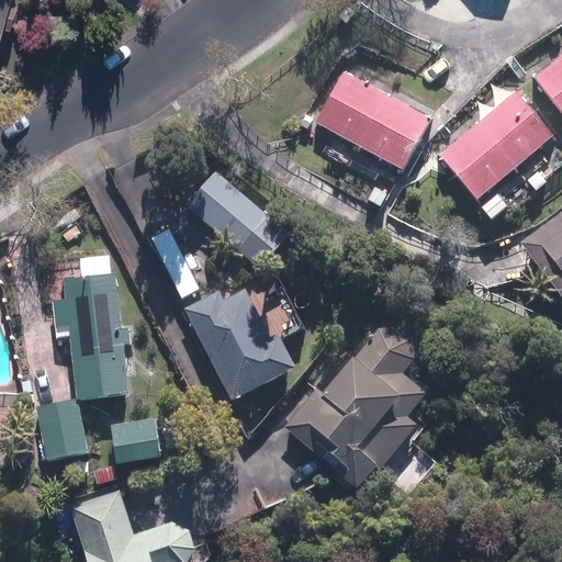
[(0,0),(0,54),(13,0),(0,0)]
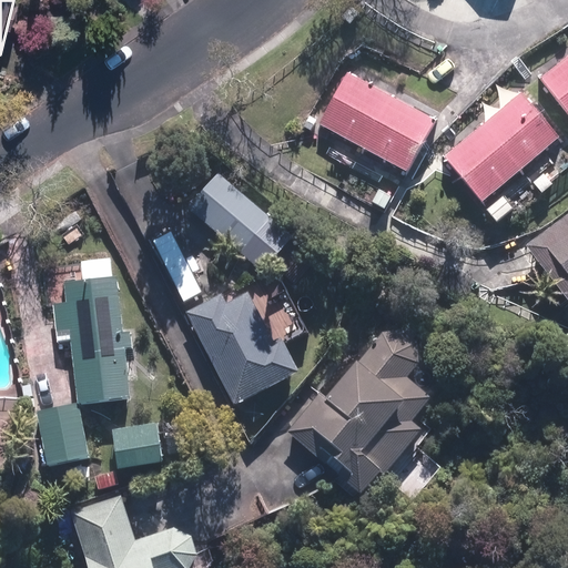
[(567,58),(541,79),(567,112),(567,58)]
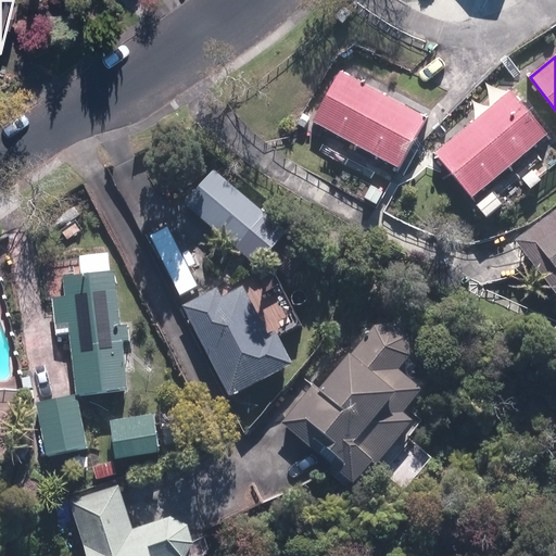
[(313,123),(400,168),(427,116),(340,71),(313,123)]
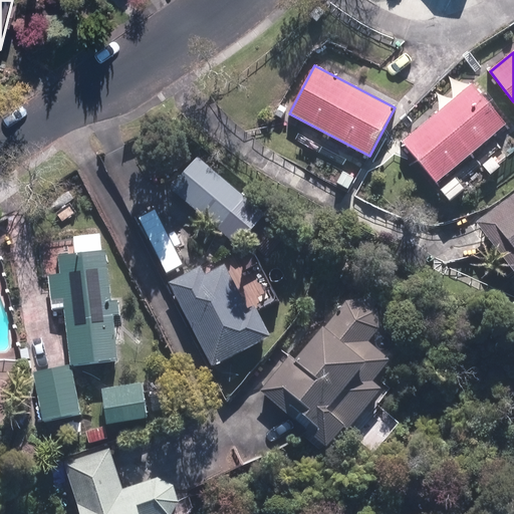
[(403,142),(438,182),(505,124),(471,83),(403,142)]
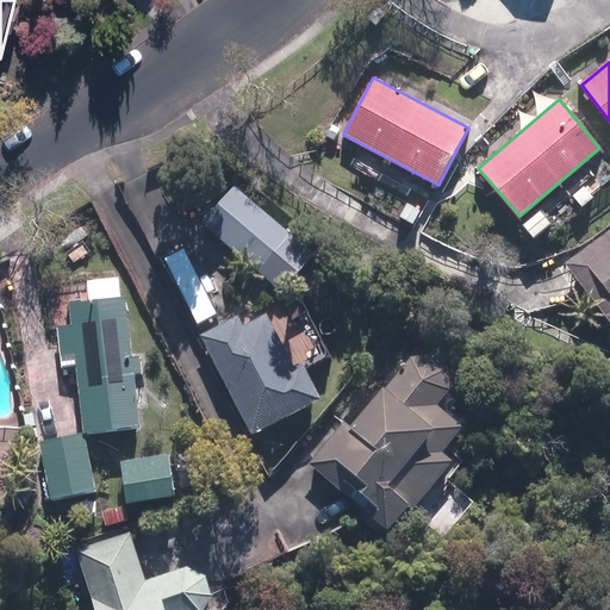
[(324,135),(332,139),(338,129),(331,124),(324,135)]
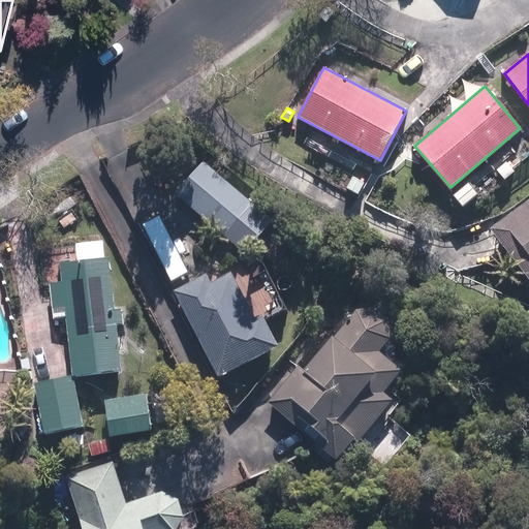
[(175,195),(226,238),(254,204),(204,161),(175,195)]
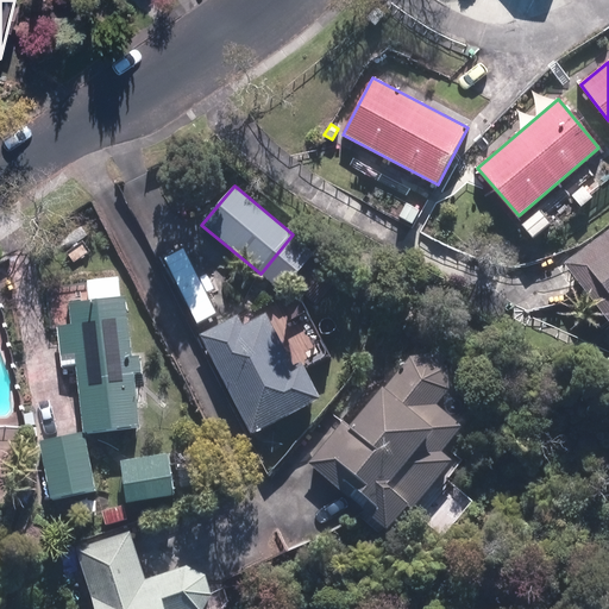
[(399,217),(410,225),(420,208),(407,201),(399,217)]
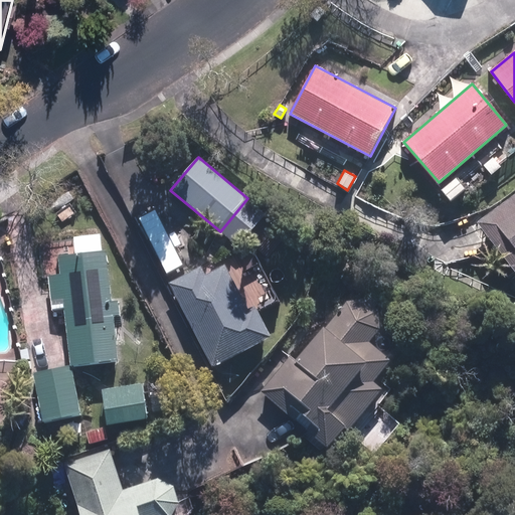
[(442,189),(452,200),(466,187),(457,177),(442,189)]
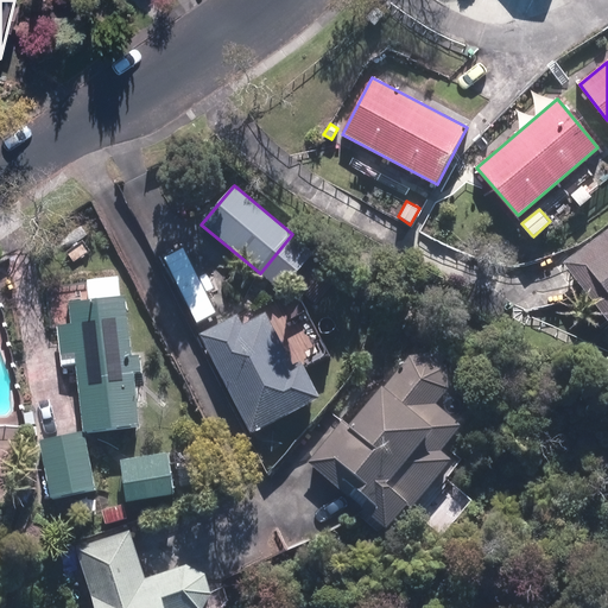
[(607,230),(565,263),(607,318),(607,230)]
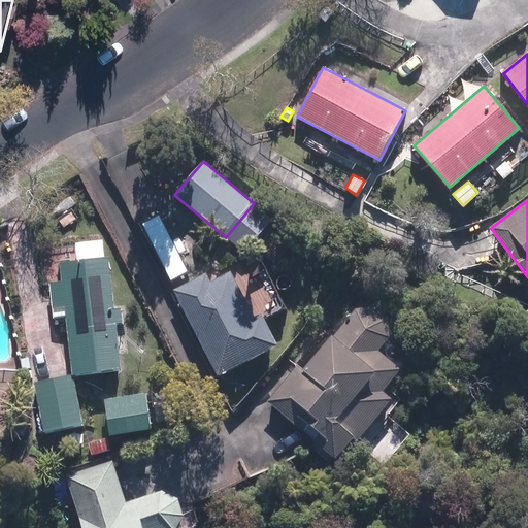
[(66,307),(73,375),(123,370),(119,325),(126,324),(124,305),(116,306),(110,258),(62,262),(64,282),(57,283),(60,308),(66,307)]
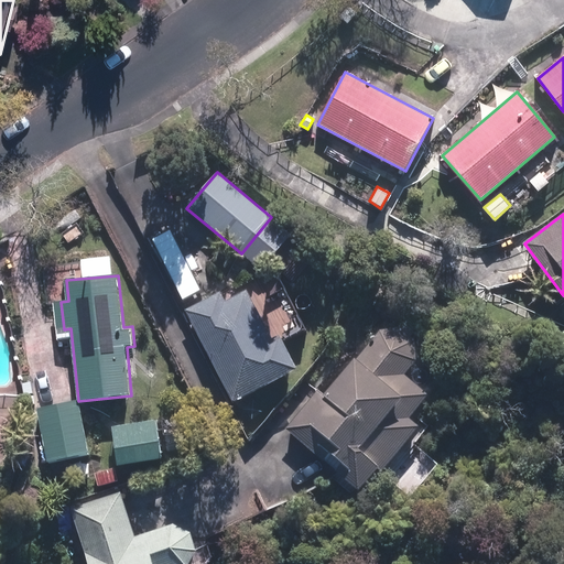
[(184,313),(235,403),(299,368),(280,334),(273,338),(248,291),(226,303),(220,293),(184,313)]
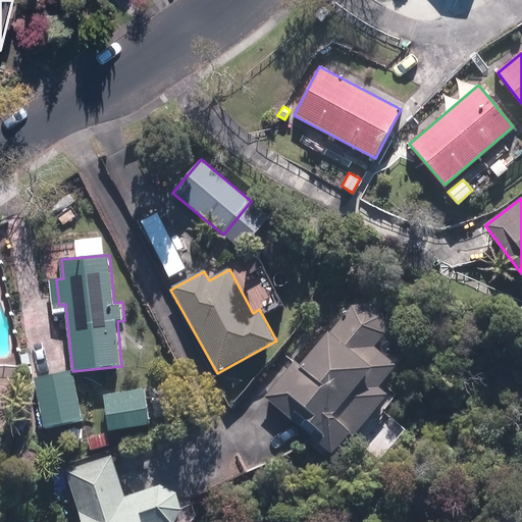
[(250,278),(255,288),(267,281),(262,272),(250,278)]
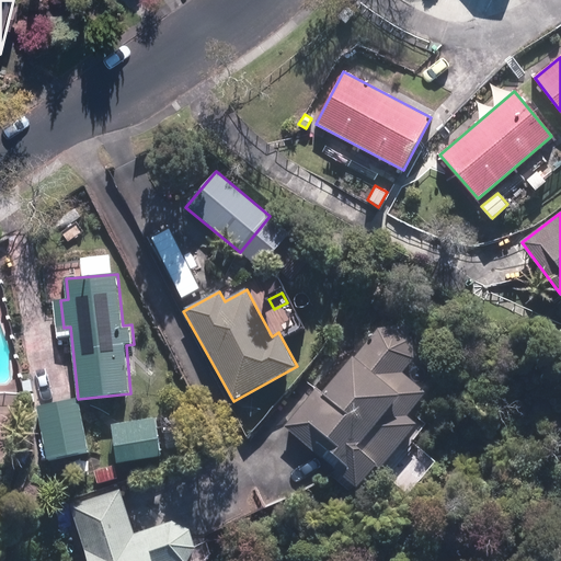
[(286,430),(359,491),(378,469),(382,472),(420,428),(410,421),(430,398),(404,377),(416,363),(415,344),(399,330),(379,332),(324,397),(318,391),(286,430)]
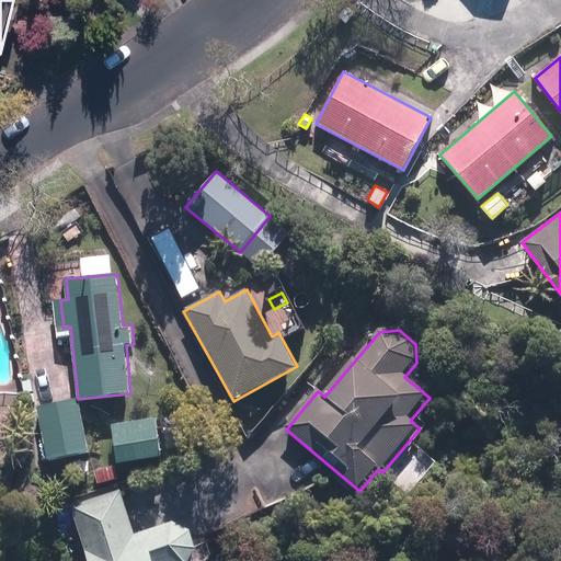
[(37,408),(48,459),(90,451),(79,399),(37,408)]
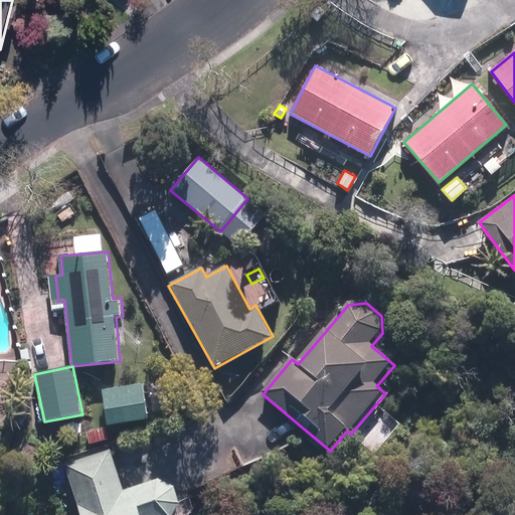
[(150,380),(152,396),(166,394),(164,378),(150,380)]
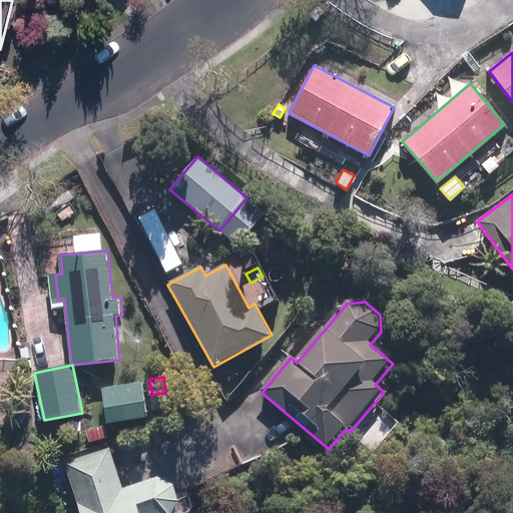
[(101,387),(107,423),(148,417),(142,381),(101,387)]
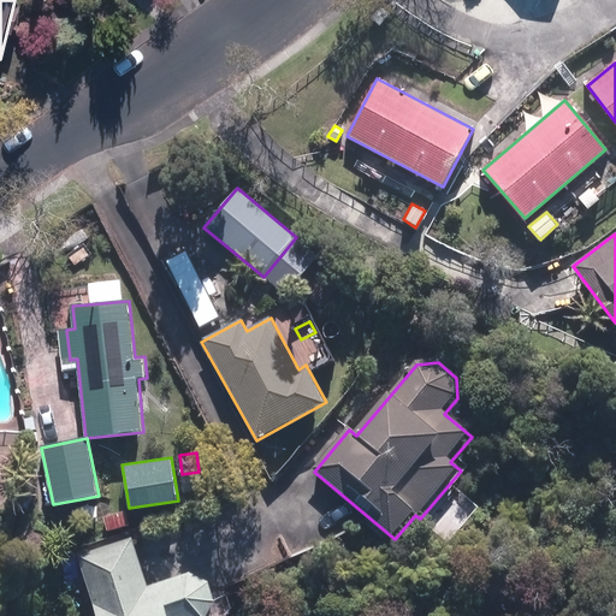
[(208,615),(217,600),(209,580),(191,572),(148,586),(131,535),(77,555),(98,615),(208,615)]
